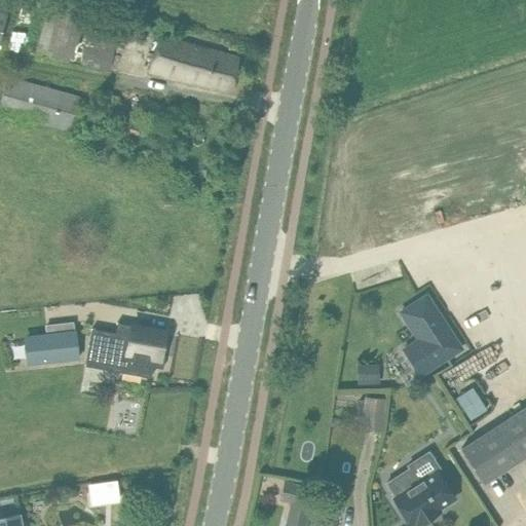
[(0,0),(0,38),(6,40),(15,0),(0,0)]
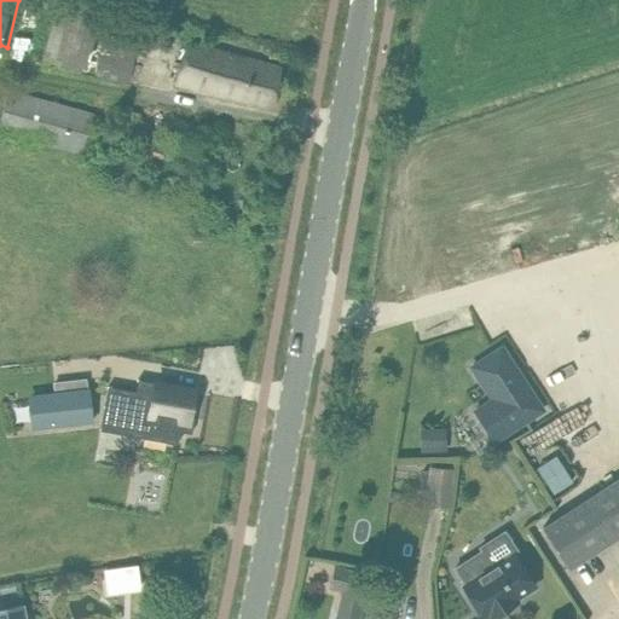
[(63,62),(132,81),(145,34),(109,24),(111,12),(80,3),(63,62)]
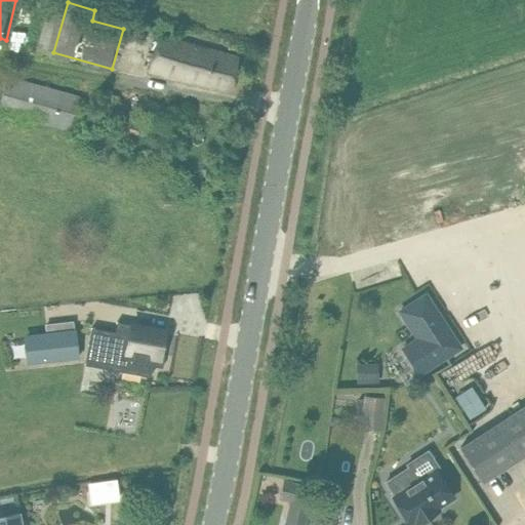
[(162,34),(152,73),(236,94),(246,54),(162,34)]
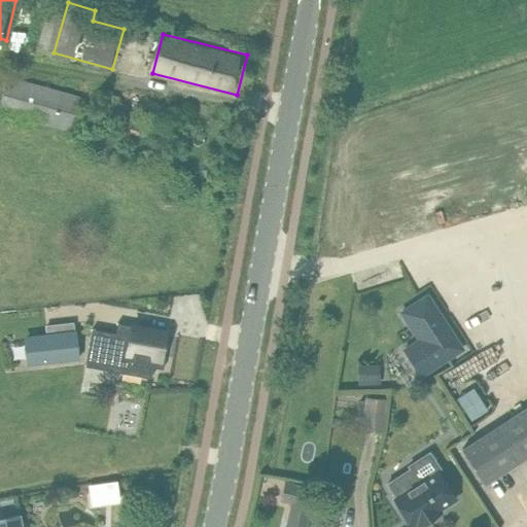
[(0,121),(16,63),(0,58),(0,121)]
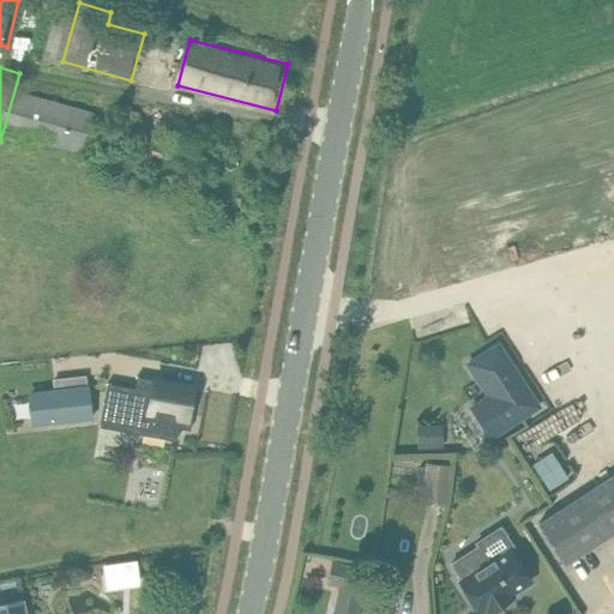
[(467,365),(487,396),(469,408),(489,438),(537,405),(497,344),(467,365)]
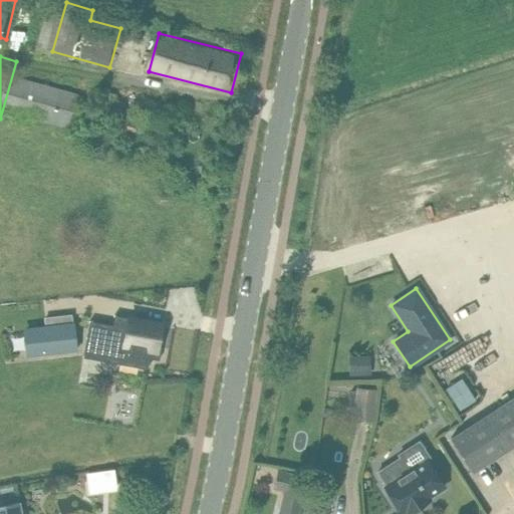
[(113,316),(111,326),(94,323),(91,341),(101,343),(99,357),(118,360),(118,366),(147,370),(148,359),(159,361),(161,351),(156,350),(161,324),(113,316)]
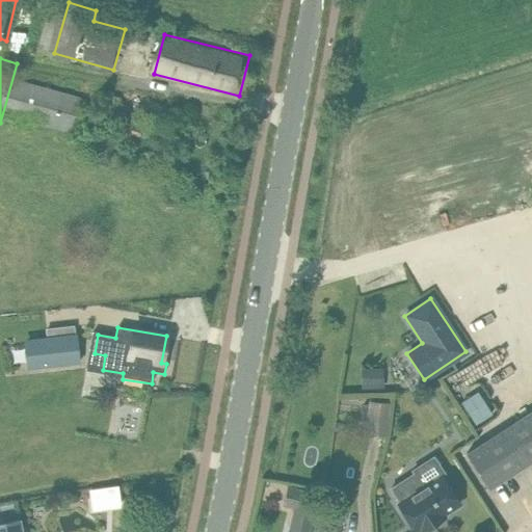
[(28,341),(31,368),(81,361),(77,335),(28,341)]
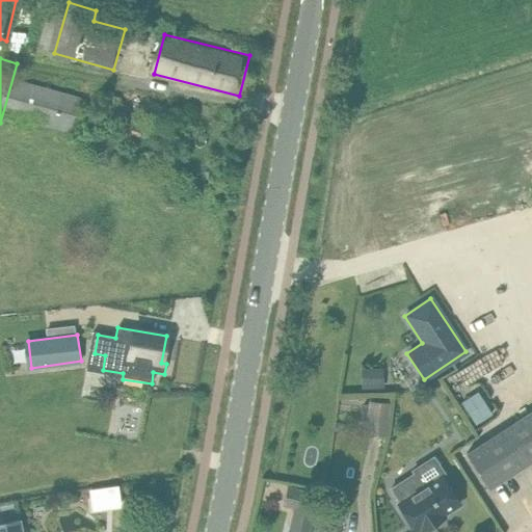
[(387,387),(387,366),(363,366),(363,387),(387,387)]
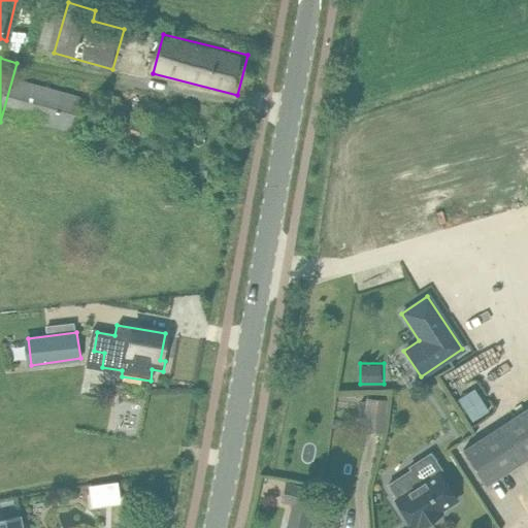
[(473,391),(458,400),(470,421),(486,410),(473,391)]
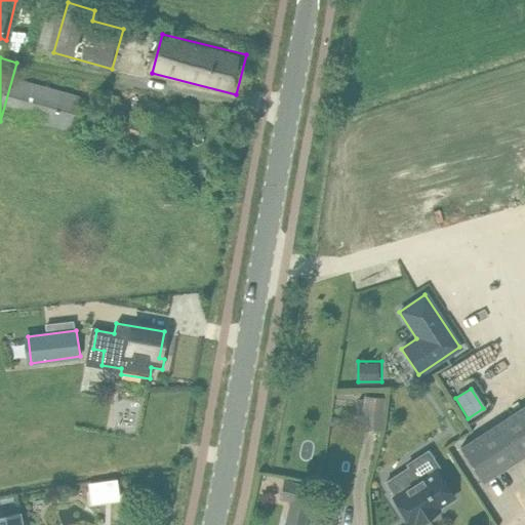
[(362,428),(381,429),(384,398),(364,397),(362,428)]
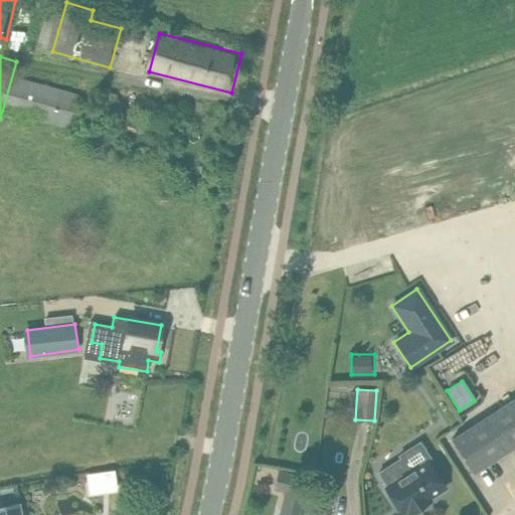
[(514,446),(514,397),(452,439),(474,473),(514,446)]
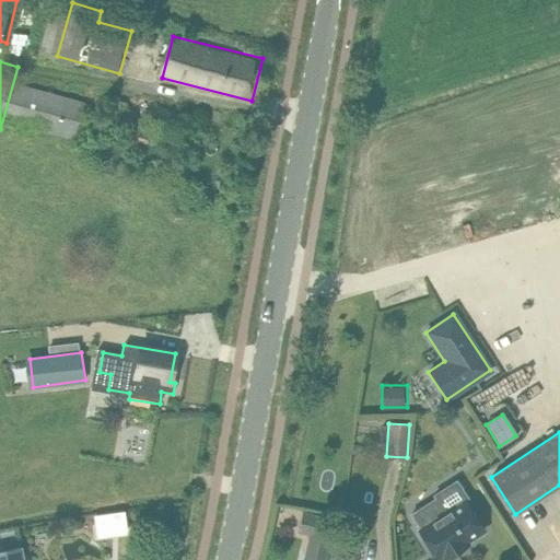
[(438,559),(441,558),(442,559),(443,559),(468,545),(466,541),(483,531),(465,501),(446,512),(438,499),(412,515),(421,528),(418,531),(424,540),(428,545),(436,559),(438,559)]
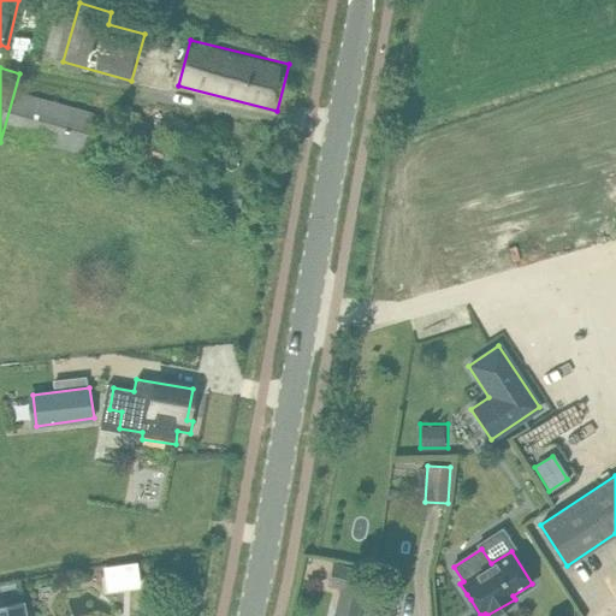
[(357,615),(369,572),(333,562),(327,586),(341,588),(332,615),(357,615)]
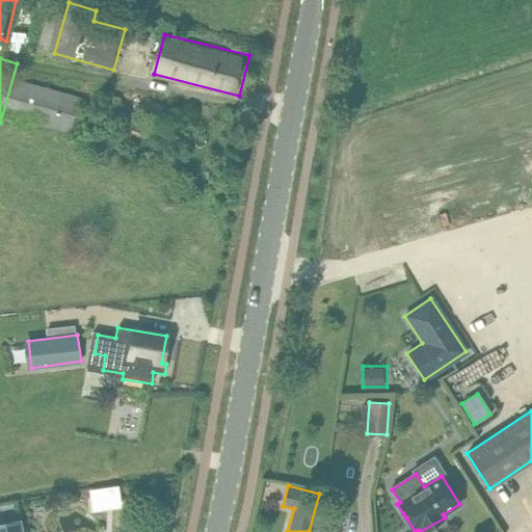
[(319,531),(342,531),(347,512),(319,505),(317,517),(322,520),(319,531)]
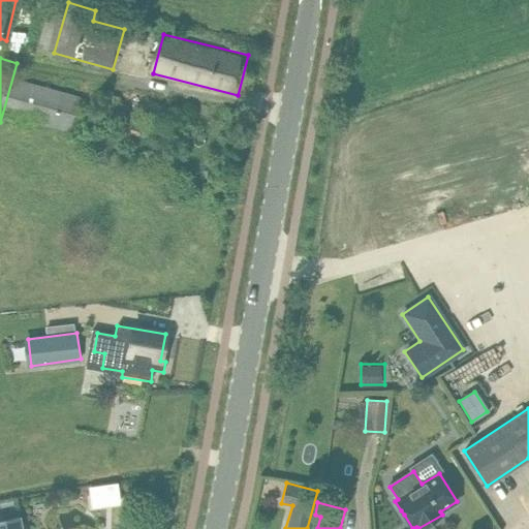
[(0,520),(0,528),(22,528),(20,516),(4,519),(0,520)]
